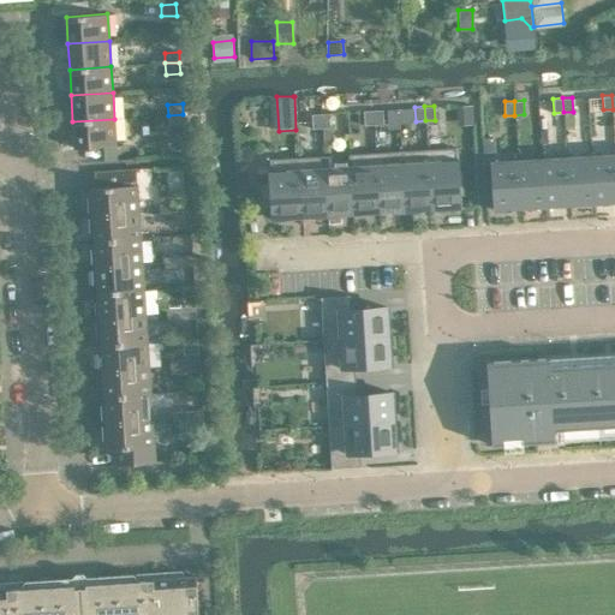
[(374,124),(372,109),(363,111),(364,125),(374,124)]
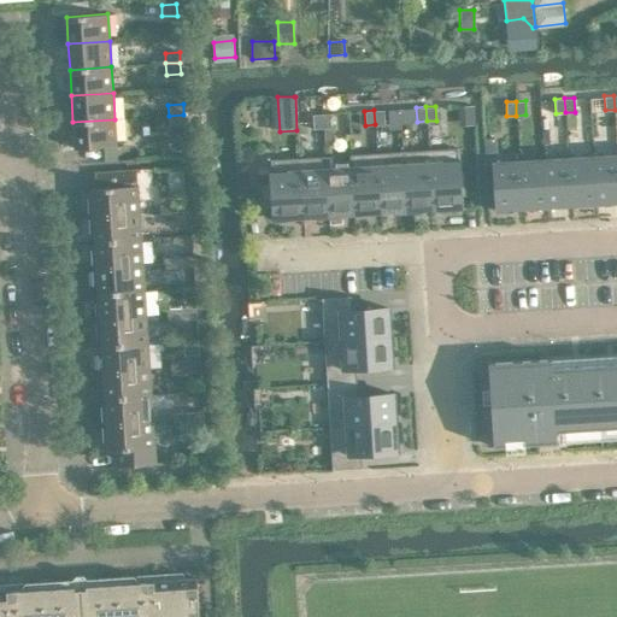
[(385,124),(383,110),(374,110),(375,124),(385,124)]
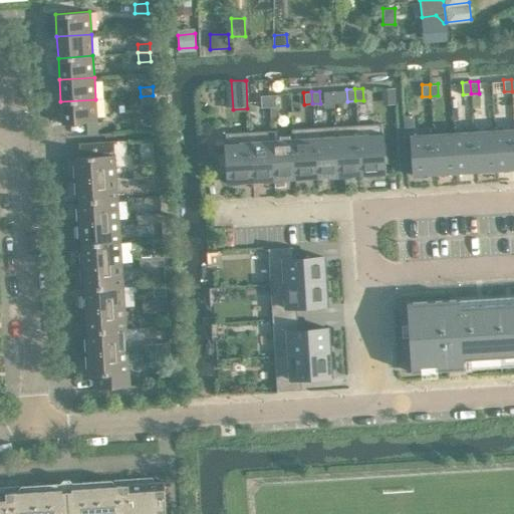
[(277,105),(276,93),(268,94),(269,106),(277,105)]
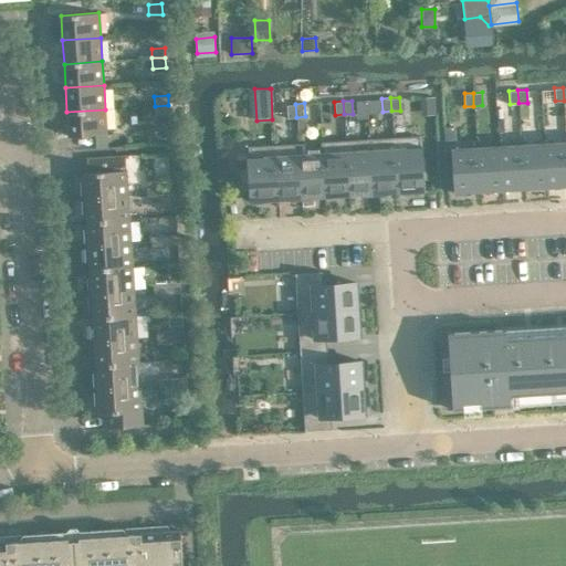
[(287,117),(296,117),(295,104),(286,104),(287,117)]
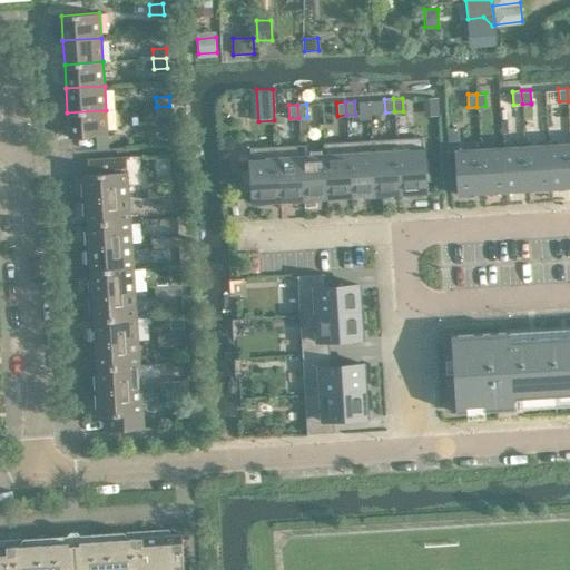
[(169,106),(156,107),(156,117),(170,116),(169,106)]
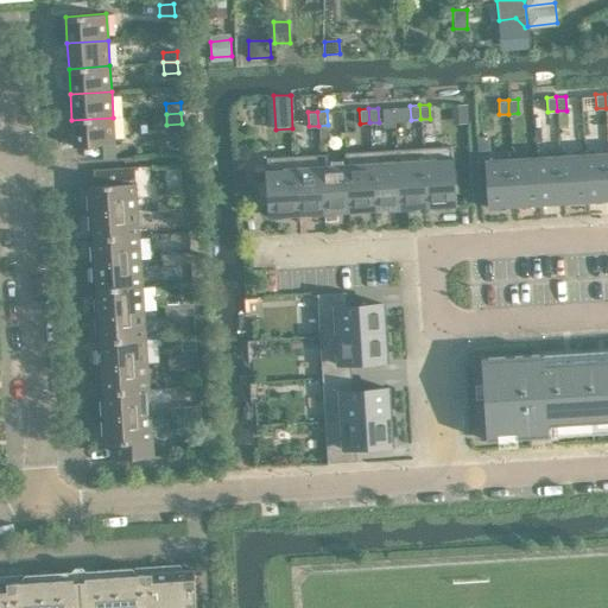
[(114,144),(113,118),(71,120),(74,146),(114,144)]
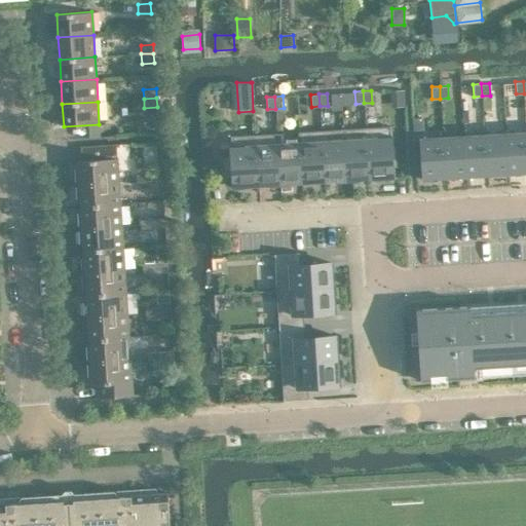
[(284,108),(275,109),(276,120),(280,120),(284,116),(284,108)]
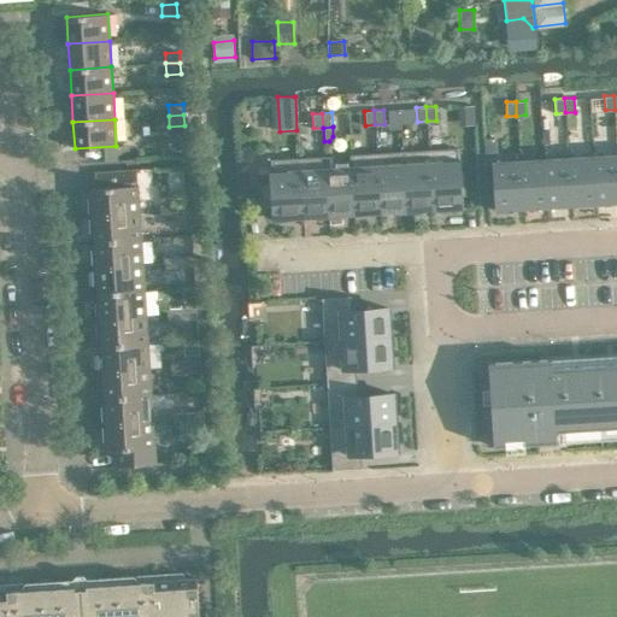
[(456,148),(429,150),(429,160),(433,209),(459,207),(458,198),(465,198),(463,174),(457,175),(456,159),(456,148)]
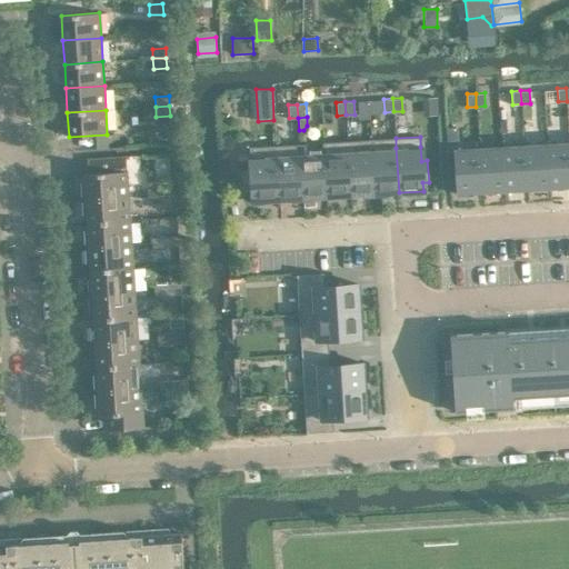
[(396,138),(371,140),(372,150),(375,195),(399,192),(396,148),(396,138)]
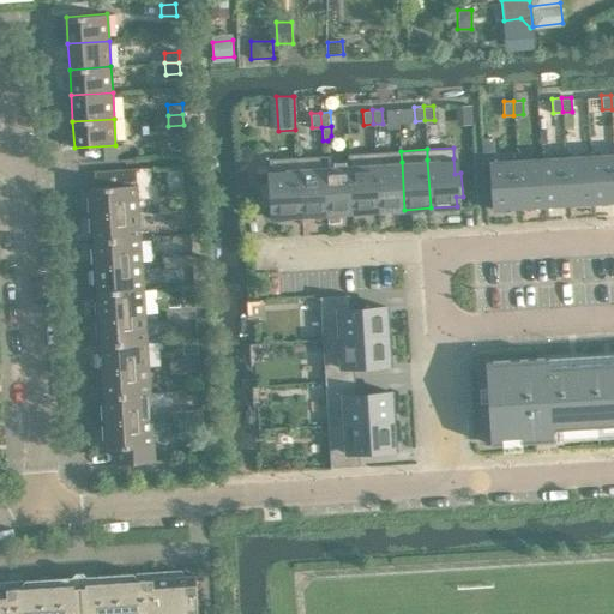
[(401,151),(375,152),(375,163),(379,211),(404,210),(402,162),(401,151)]
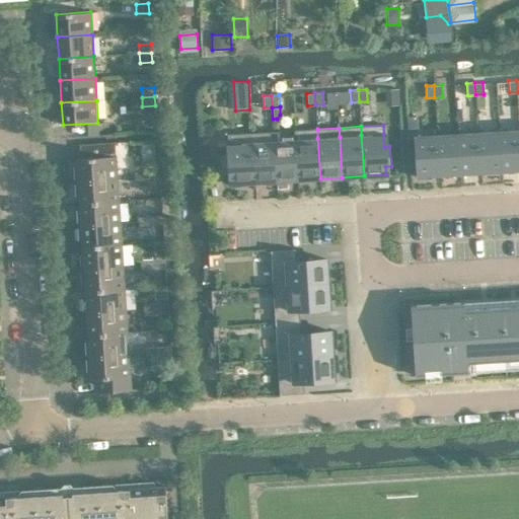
[(317,129),(295,130),(296,139),(298,179),(320,178),(317,138),(317,129)]
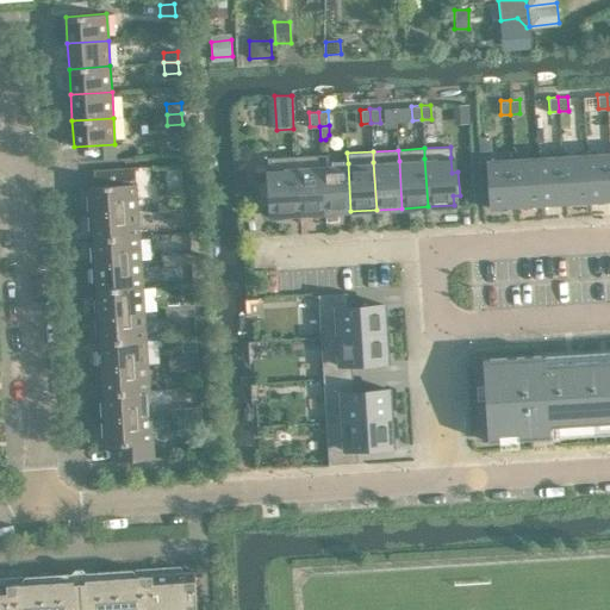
[(609,151),(586,154),(589,201),(609,199),(609,151)]
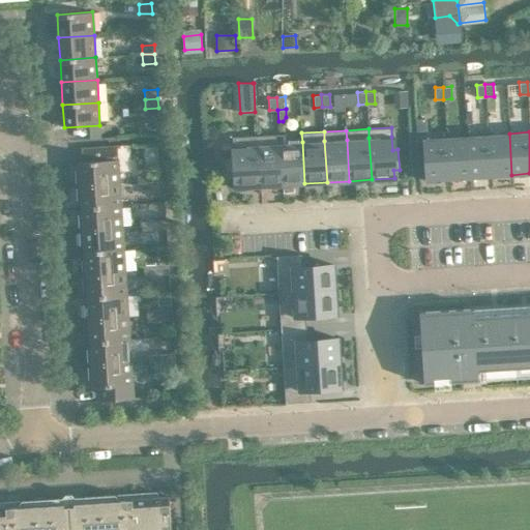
[(488,135),(491,176),(511,175),(509,134),(488,135)]
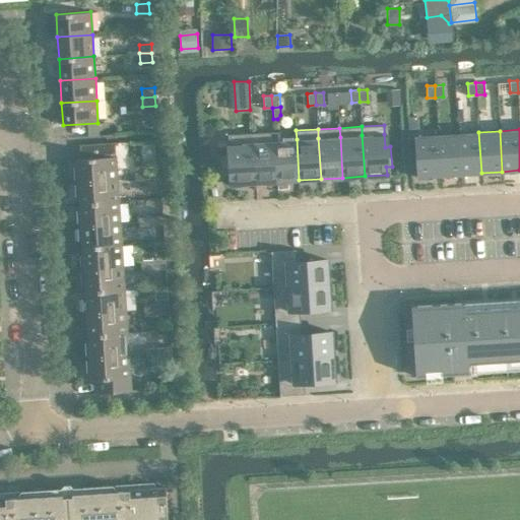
[(273,132),(252,133),(252,142),(255,183),(276,182),(274,141),(273,132)]
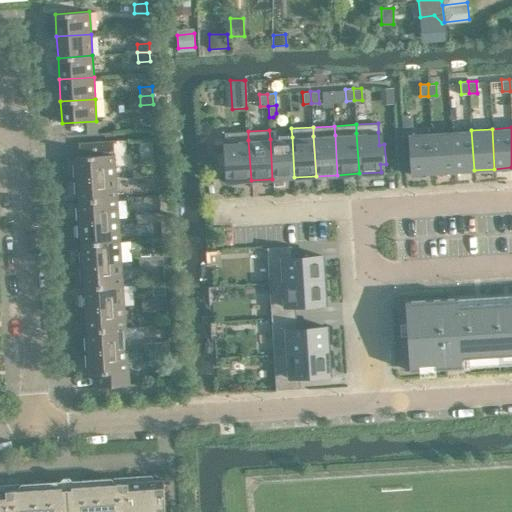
[(451,132),(454,172),(474,170),(471,130),(451,132)]
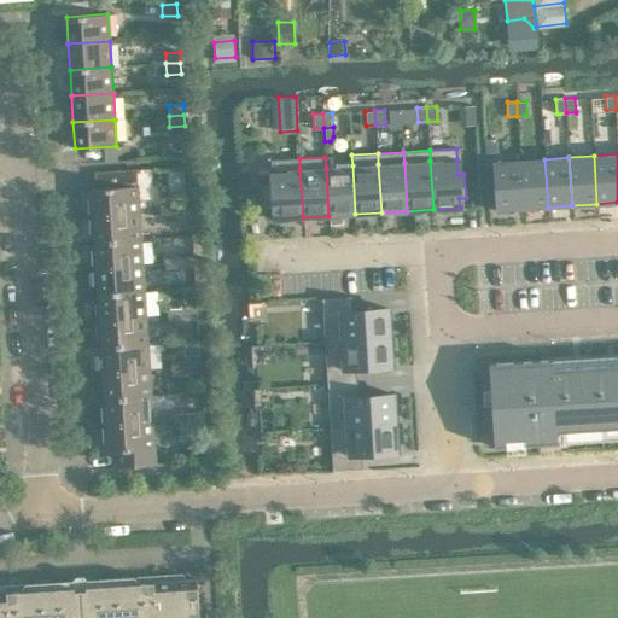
[(273,182),(260,184),(262,210),(275,209),(275,220),(303,217),(299,169),(299,158),(272,159),(273,172),(273,182)]
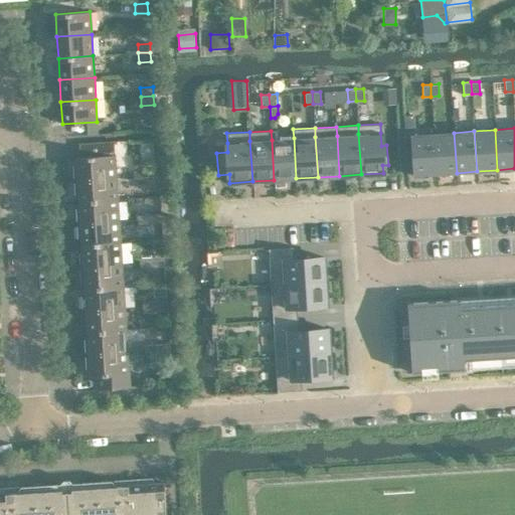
[(434,134),(436,174),(457,173),(454,133),(434,134)]
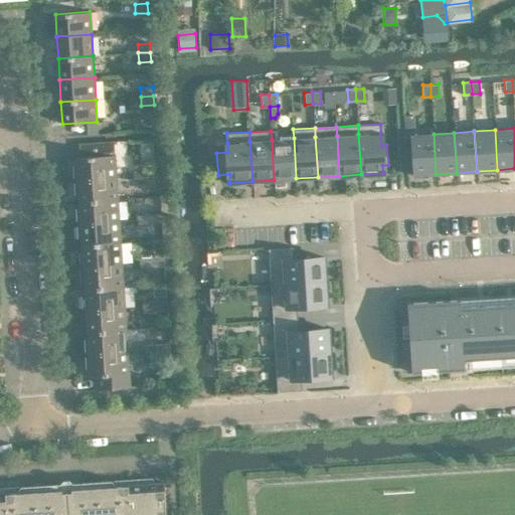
[(411,135),(414,175),(436,174),(434,134),(411,135)]
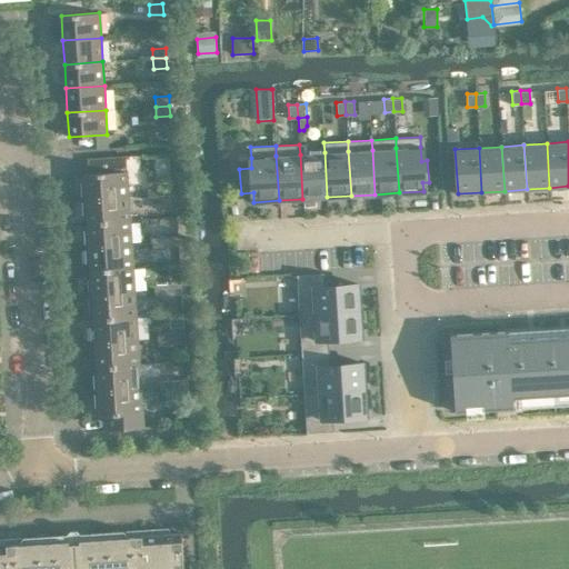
[(325,152),(300,155),(302,199),(327,197),(325,152)]
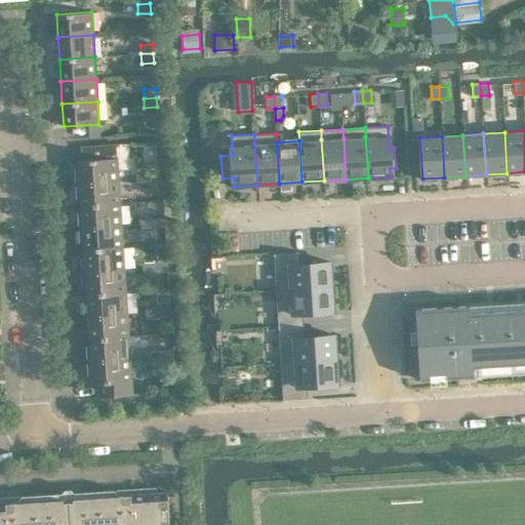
[(75,168),(75,171),(76,184),(118,180),(117,158),(116,143),(81,146),(81,160),(78,160),(78,168),(75,168)]
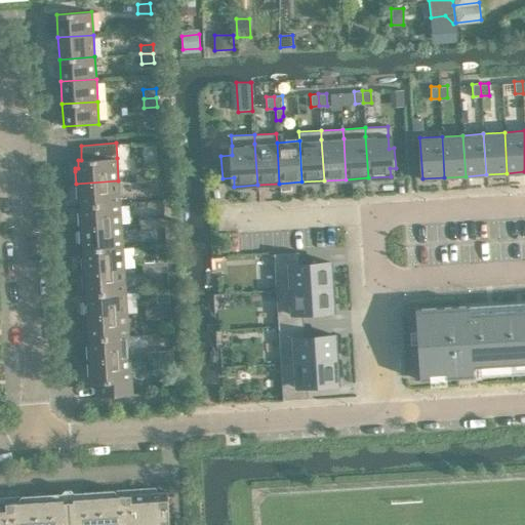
[(162,184),(161,172),(149,173),(150,184),(162,184)]
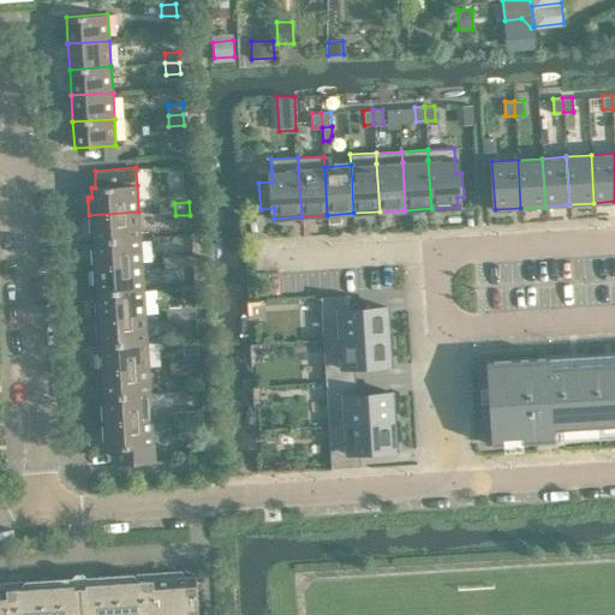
[(175,215),(174,203),(160,204),(160,216),(175,215)]
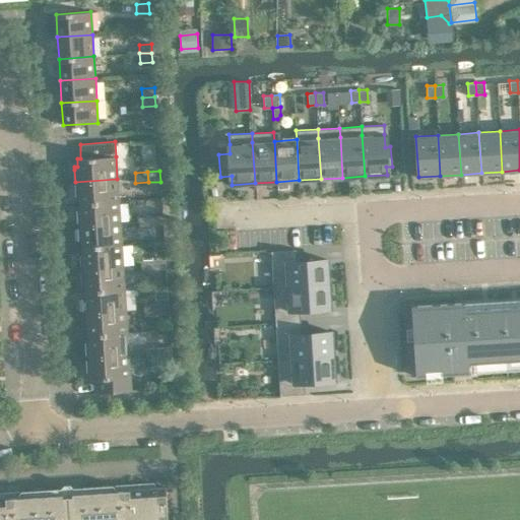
[(117,179),(75,182),(76,197),(79,196),(80,203),(119,201),(117,179)]
